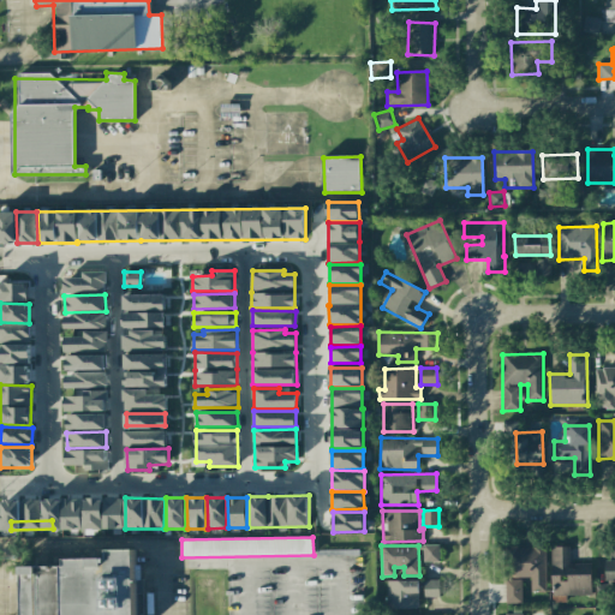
[(440,545),(423,545),(423,562),(440,562),(440,545)]
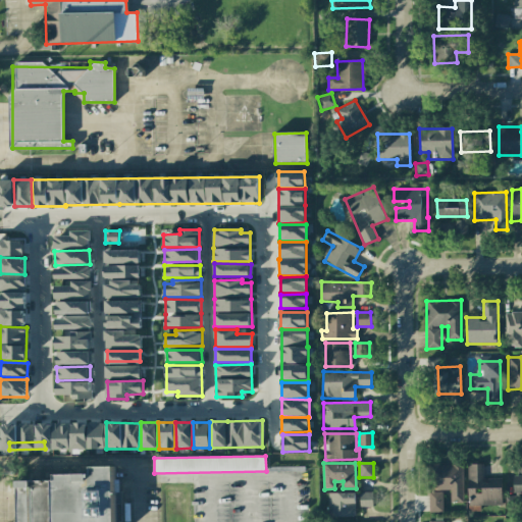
[(442,512),(442,490),(450,490),(450,503),(463,503),(463,464),(429,464),(429,512),(442,512)]
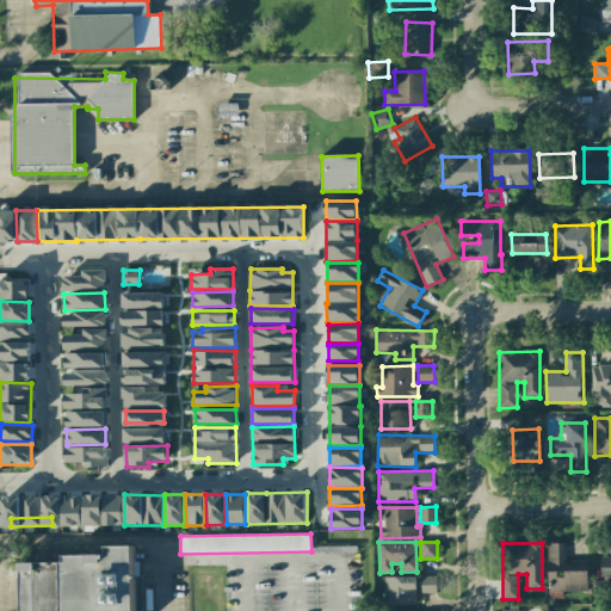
[(587,591),(587,560),(566,560),(566,543),(547,543),(548,592),(587,591)]
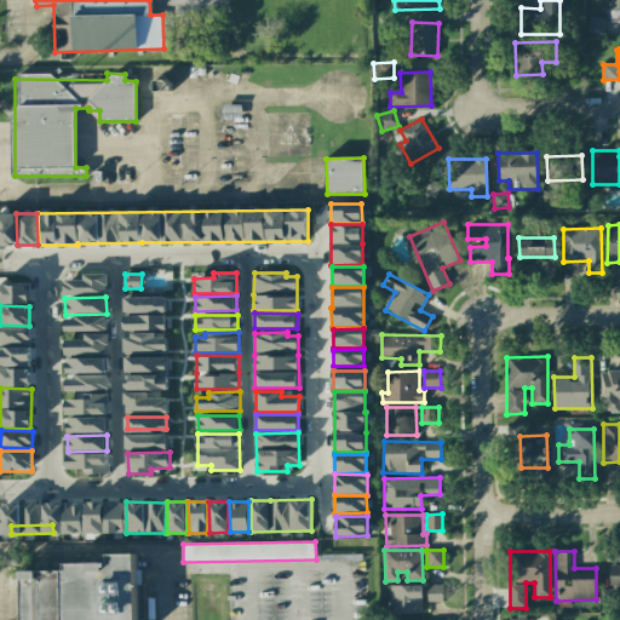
[(131,556),(131,619),(18,619),(18,574),(62,573),(62,566),(105,564),(105,557),(131,556)]
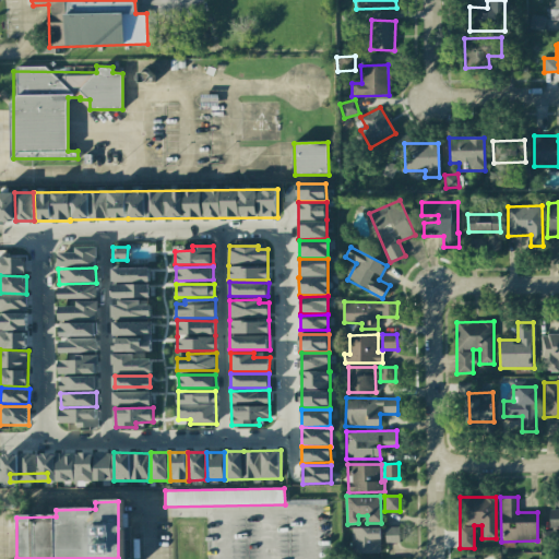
[(353,527),(352,554),(380,554),(381,527),(353,527)]
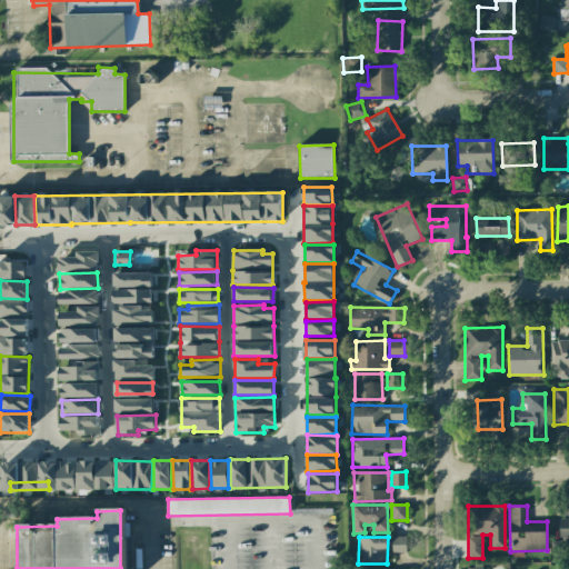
[(407,537),(392,537),(392,552),(407,552),(407,537)]
